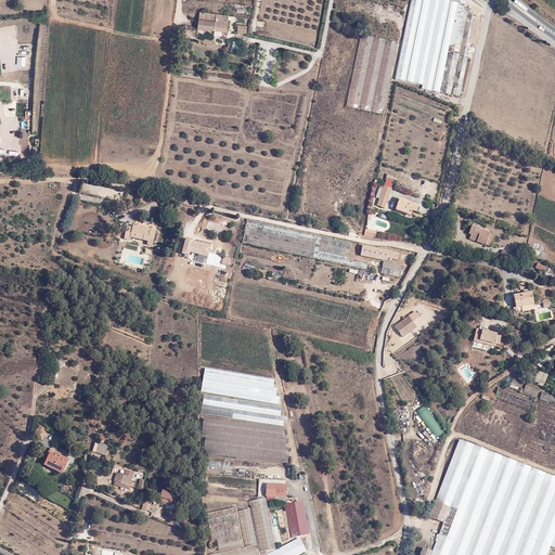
[(468,5),(448,1),(448,0),(410,0),(396,79),(422,85),(422,89),(459,97),(475,15),(467,13),(468,5)]
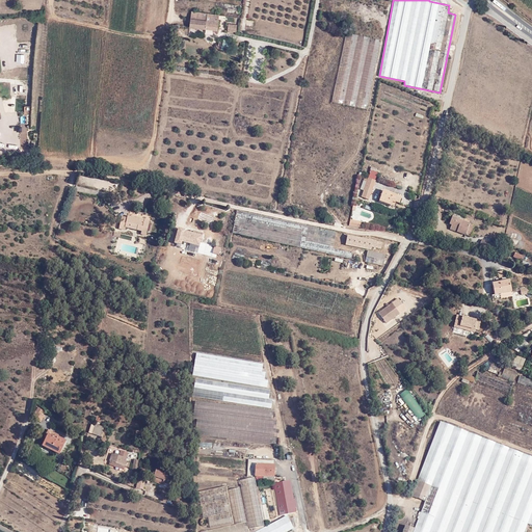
[(192,5),(191,10),(213,14),(214,4),(201,3),(201,6),(192,5)]
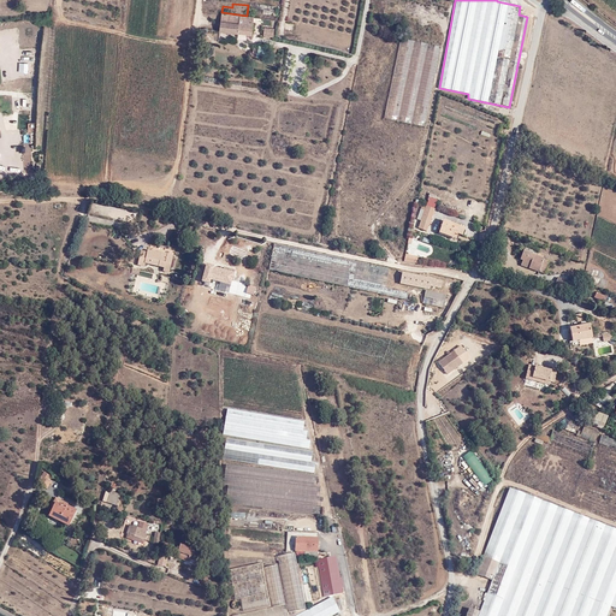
[(250,34),(253,17),(247,16),(221,12),(220,21),(238,23),(238,33),(250,34)]
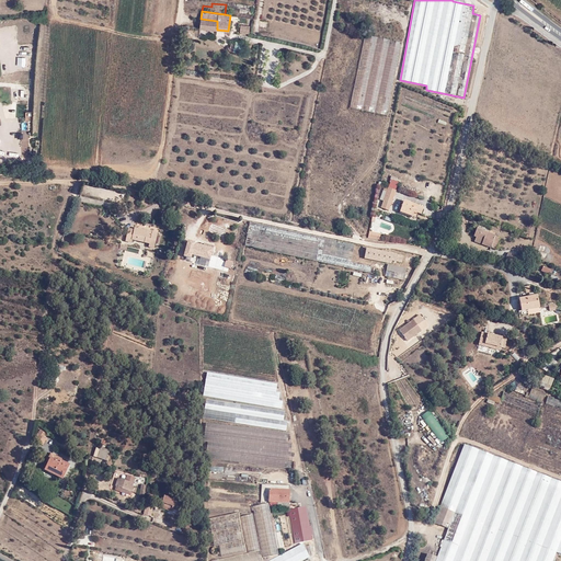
[(201,19),(199,27),(217,30),(217,21),(201,19)]
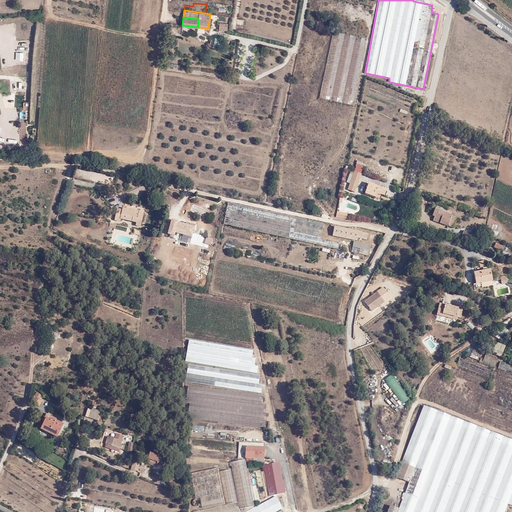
[(227,23),(220,23),(219,30),(227,31),(227,23)]
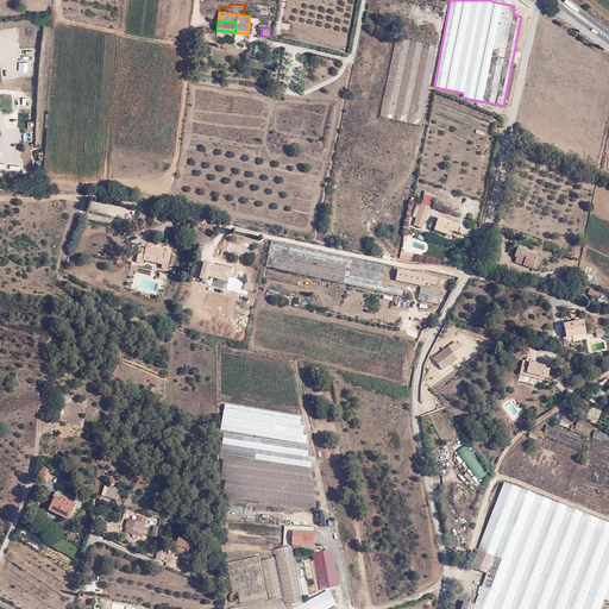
[(251,46),(249,55),(261,57),(263,46),(257,45),(256,48),(251,46)]
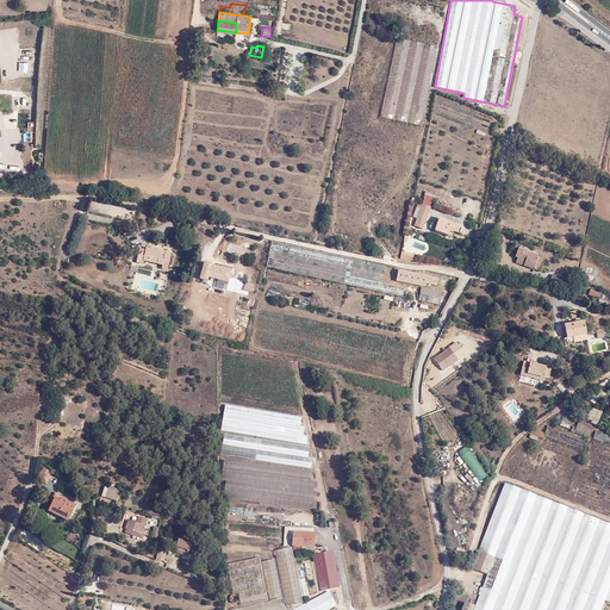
[(430,206),(421,204),(414,225),(423,228),(423,225),(430,206)]
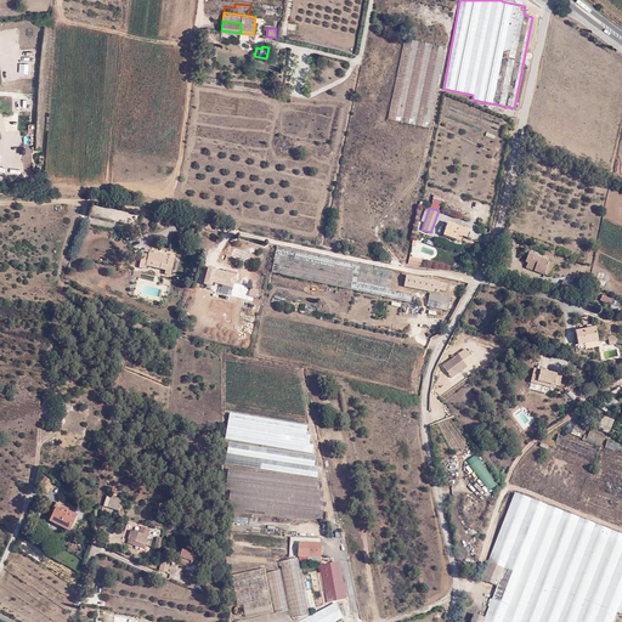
[(447,222),(444,236),(459,241),(462,236),(467,237),(469,230),(447,222)]
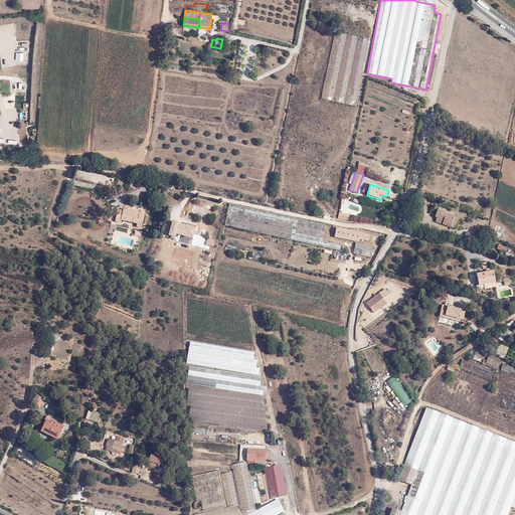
[(265,234),(371,258),(373,246),(356,242),(358,231),(229,203),(224,225),(265,234)]
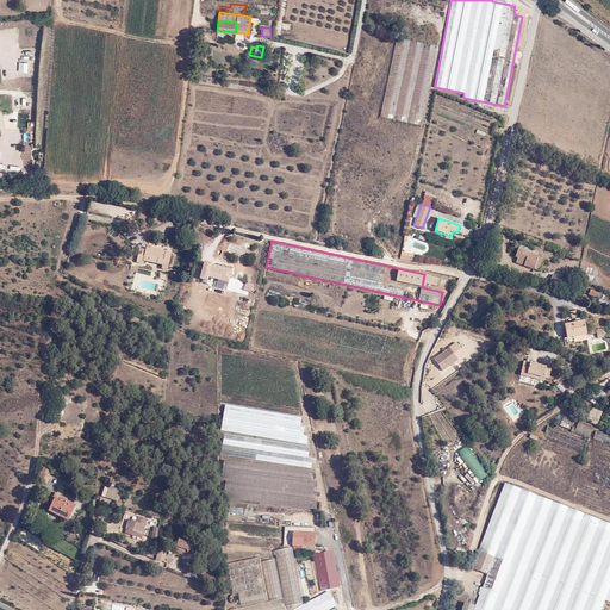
[(143,261),(163,265),(162,268),(168,269),(172,254),(145,248),(145,250),(139,249),(136,263),(143,265),(143,261)]
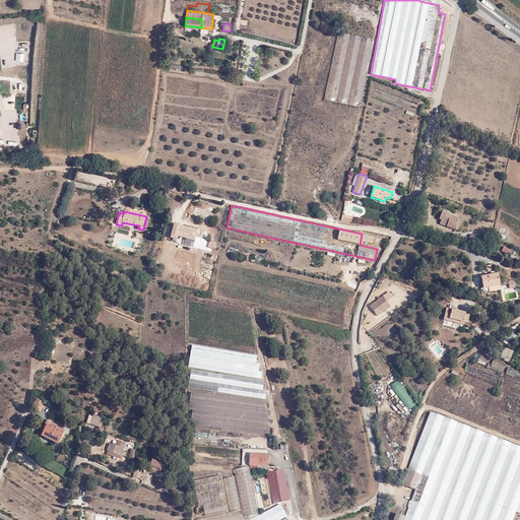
[(439,224),(455,230),(459,220),(459,218),(453,216),(454,215),(442,211),(439,219),(441,220),(439,224)]
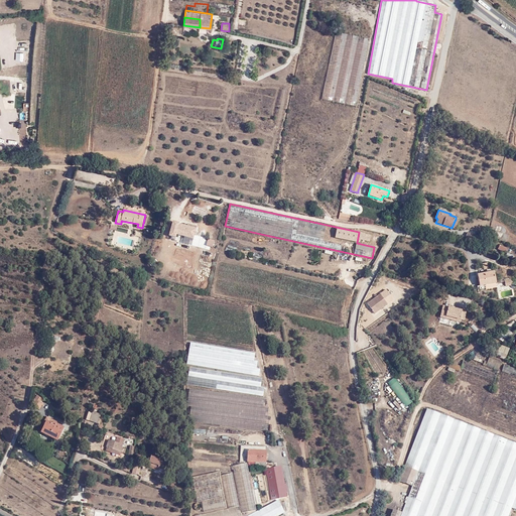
[(419,223),(413,222),(408,231),(415,232),(419,223)]
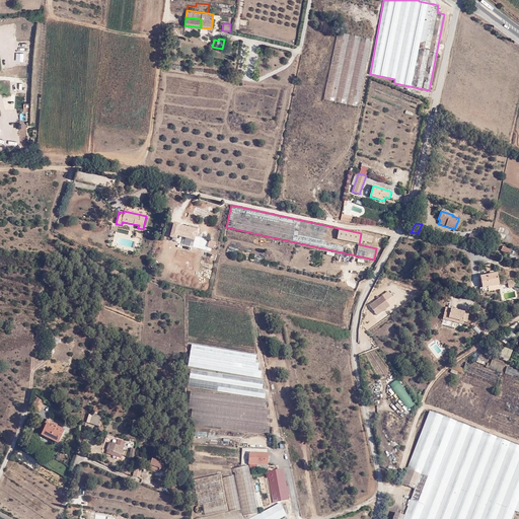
[(198,228),(189,226),(188,229),(179,227),(179,225),(173,224),(170,237),(175,238),(176,235),(194,240),(198,228)]
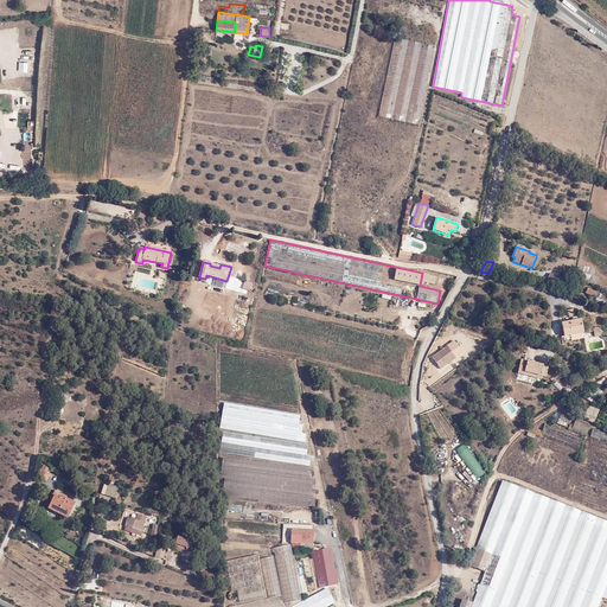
[(547,280),(558,285),(561,278),(549,273),(547,280)]
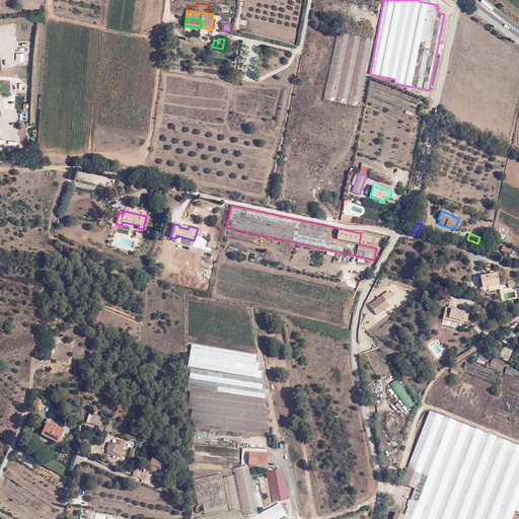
[(485,267),(487,274),(493,273),(490,265),(485,267)]
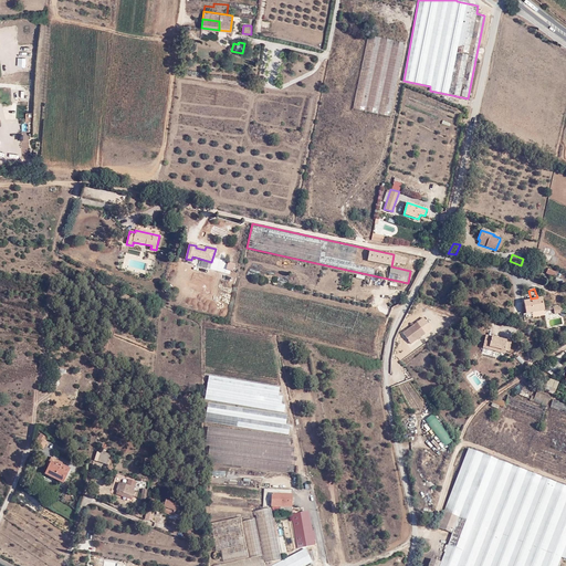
[(523,302),(525,314),(532,313),(544,312),(542,299),(523,302)]
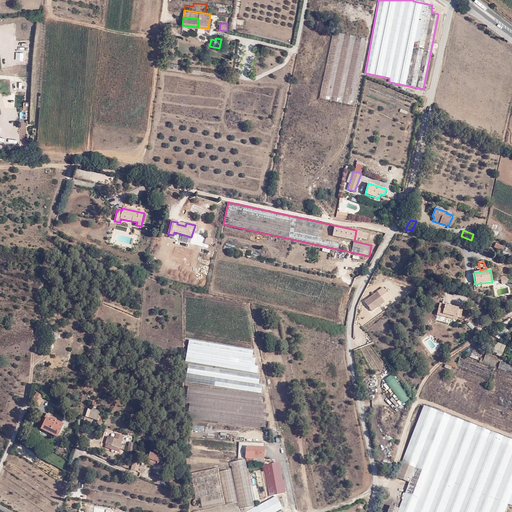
[(364,302),(371,312),(384,302),(377,291),(368,297),(368,298),(364,302)]
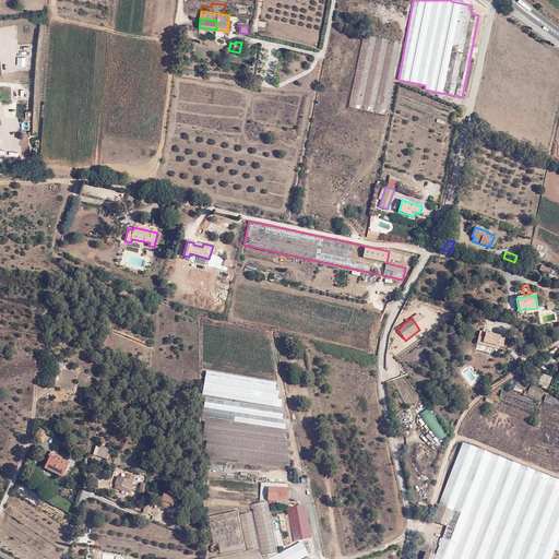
[(489,344),(498,346),(502,347),(506,339),(486,333),(482,346),(488,347),(489,344)]
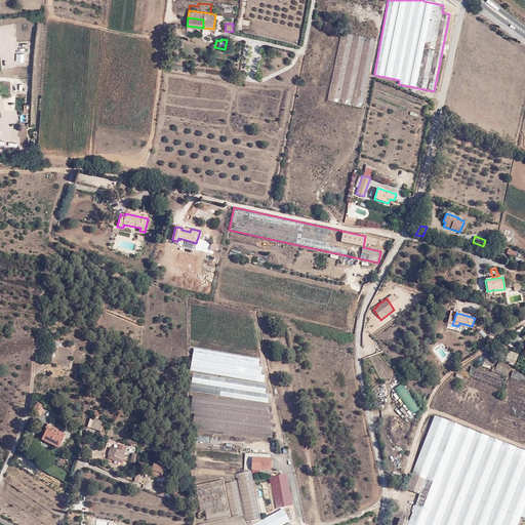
[(515,340),(509,336),(505,344),(512,347),(515,340)]
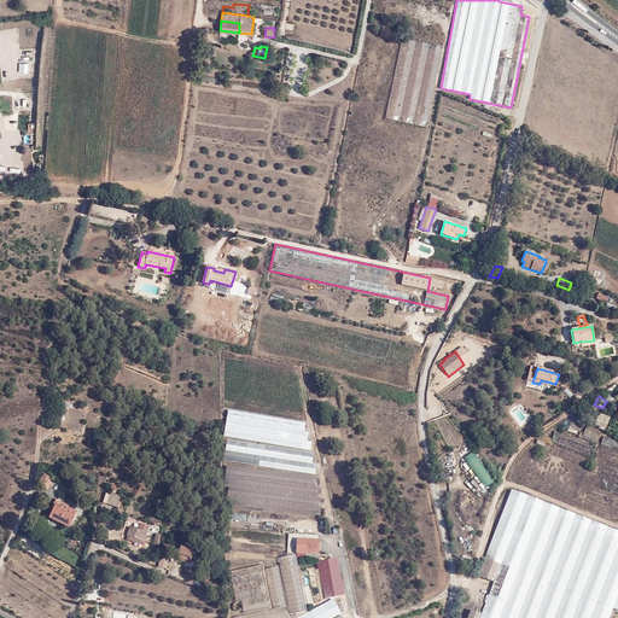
[(304,424),(228,410),(225,436),(310,450),(310,442),(307,441),(308,432),(304,432),(304,424)]
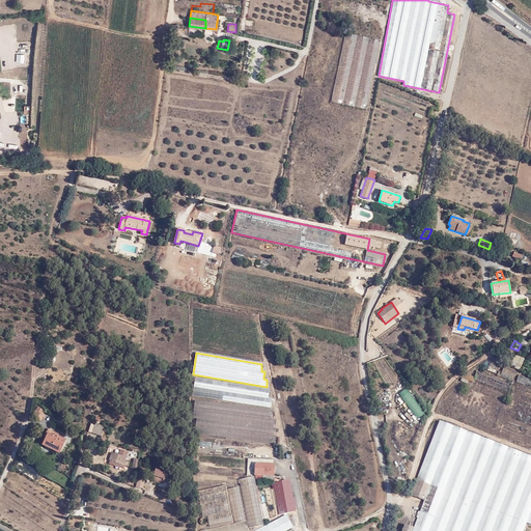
[(486,370),(497,374),(497,367),(492,362),(486,370)]
